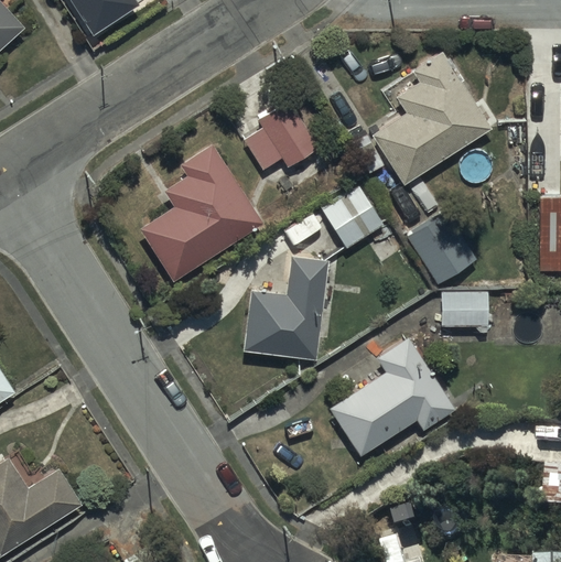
[(0,0),(0,46),(24,26),(0,0)]
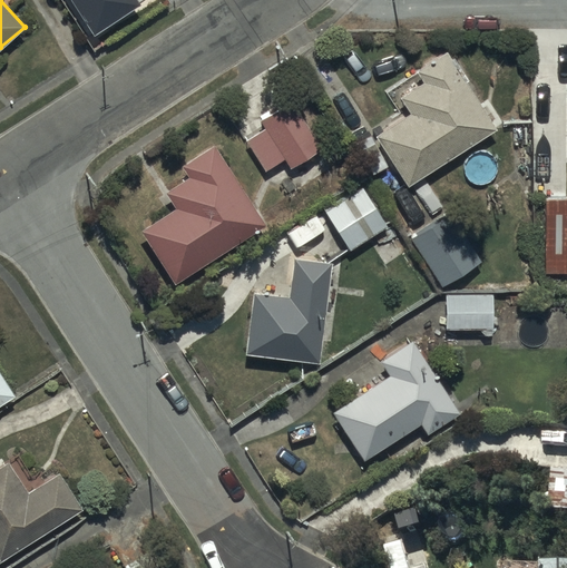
[(138,0),(74,0),(98,38),(144,8),(138,0)]
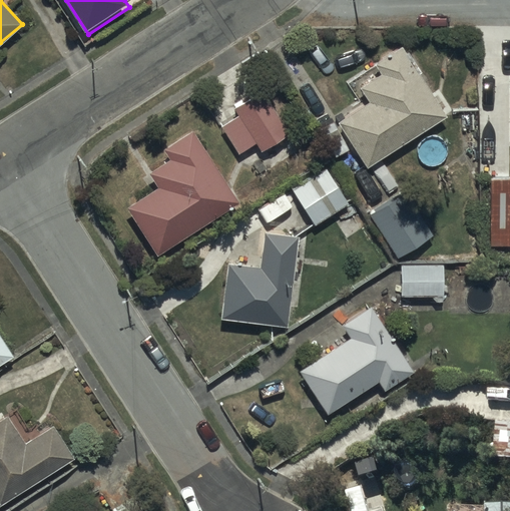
[(367,168),(417,136),(424,148),(450,132),(443,120),(446,118),(434,98),(442,93),(418,55),(412,58),(404,45),(375,63),(382,73),(361,86),(370,102),(338,122),(344,131),(331,139),(348,167),(361,158),(367,168)]
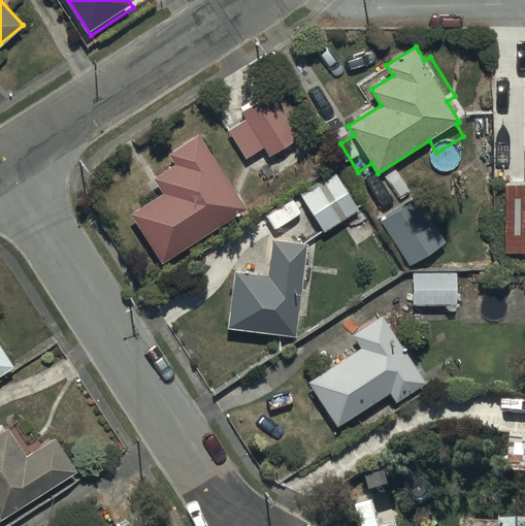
[(247,121),(229,132),(248,159),(263,149),(269,158),(298,138),(269,95),(241,113),(247,121)]
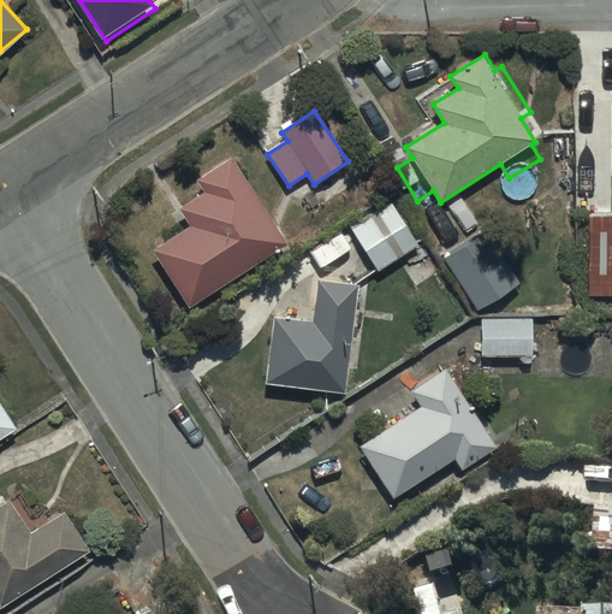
[(231,159),(197,179),(206,192),(180,207),(192,225),(154,249),(152,251),(189,308),(287,246),(231,159)]
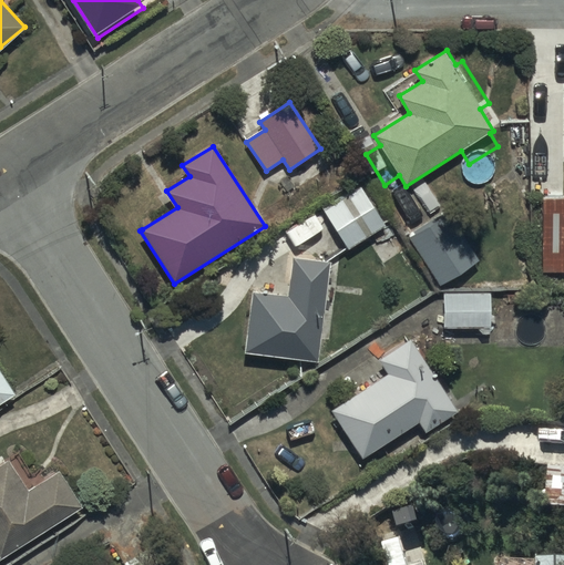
[(349,250),(388,227),(363,186),(325,211),(348,248),(349,250)]
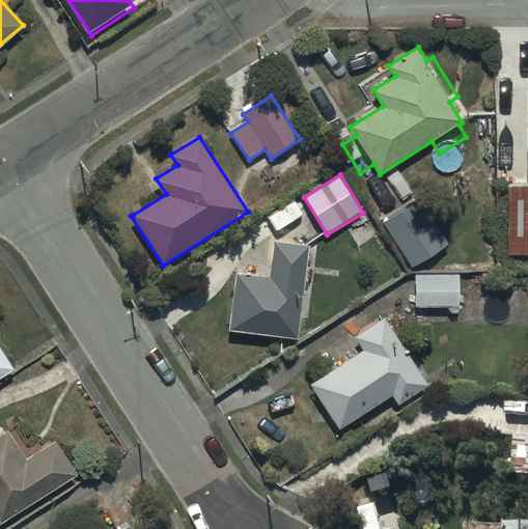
[(527,184),(507,185),(508,255),(527,254),(527,184)]
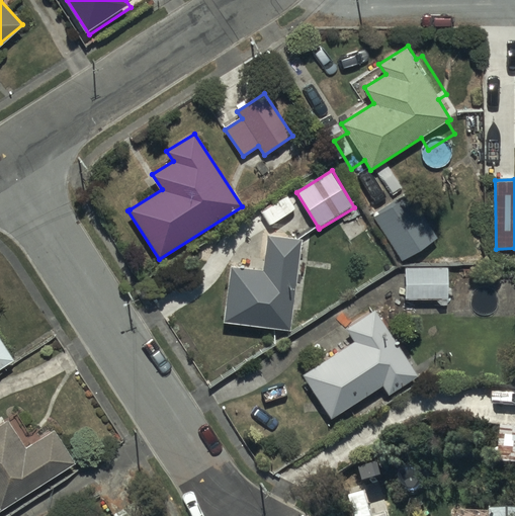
[(409,195),(374,219),(403,261),(437,238),(409,195)]
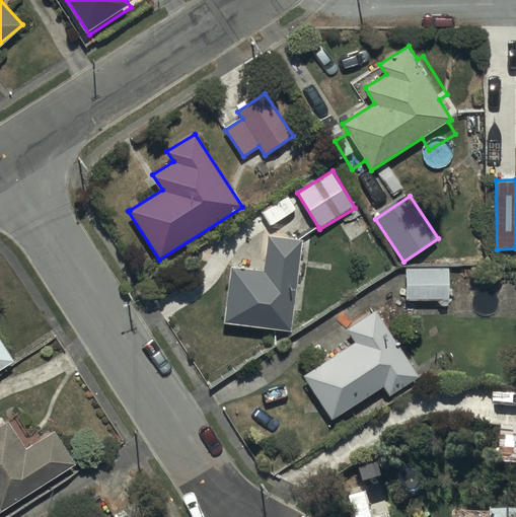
[(293,328),(300,237),(268,235),(265,272),(230,269),(225,323),(293,328)]
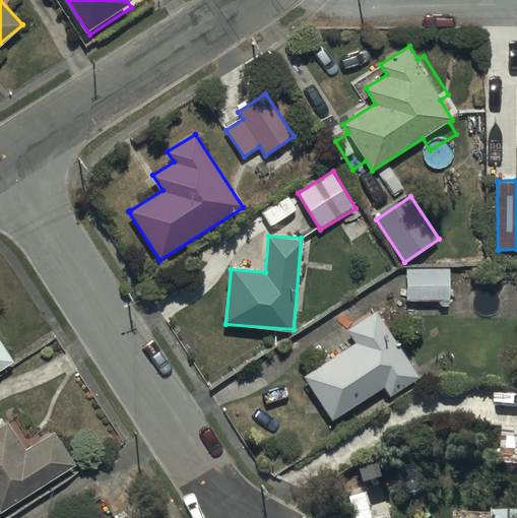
[(407,269),(407,301),(450,301),(450,269),(407,269)]
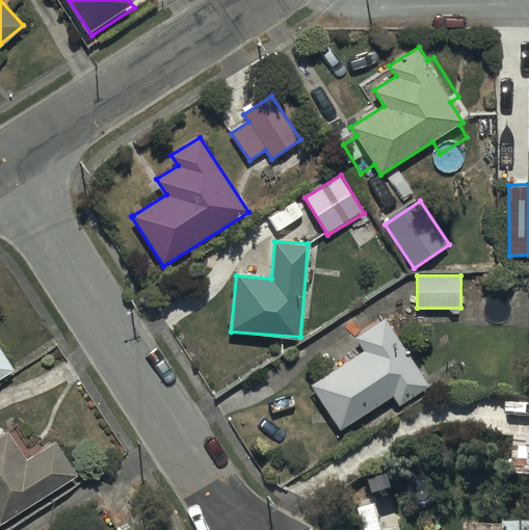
[(387,317),(355,337),(364,350),(310,385),(339,430),(392,396),(398,405),(429,386),(387,317)]
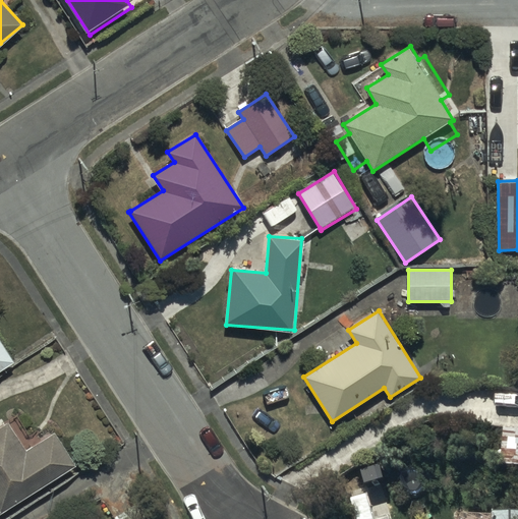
[(0,370),(14,362),(0,339),(0,370)]
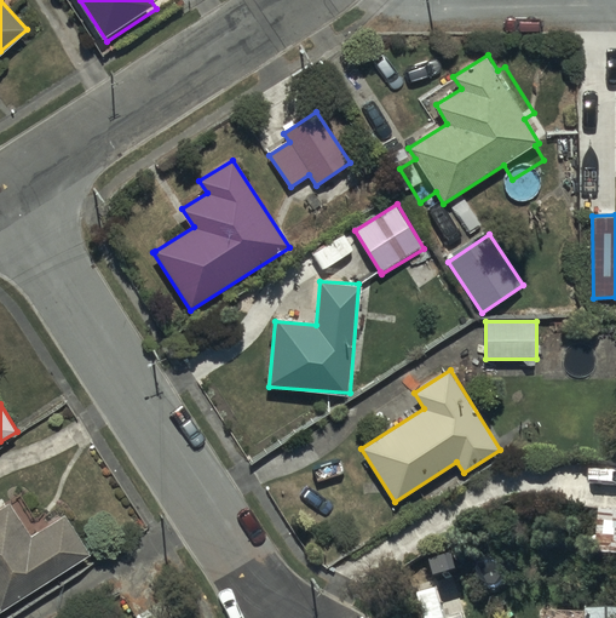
[(11,507),(0,513),(0,610),(87,555),(63,515),(29,536),(11,507)]
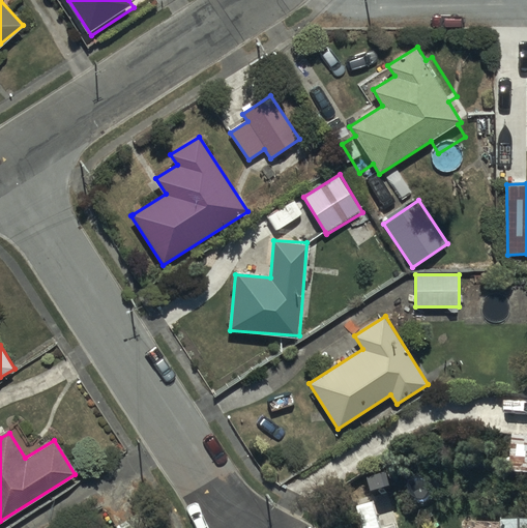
[(526,443),(517,443),(515,480),(526,480),(526,443)]
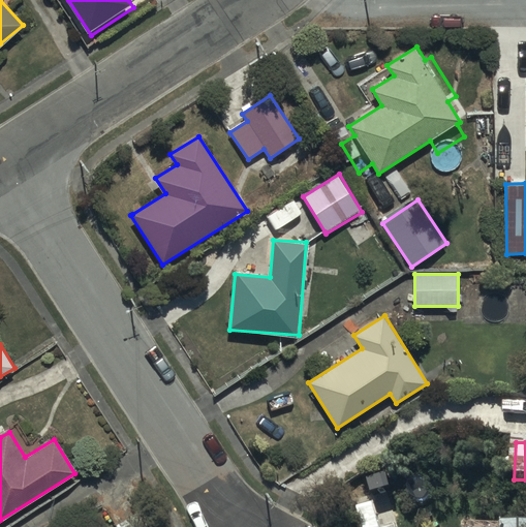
All buildings are outlined.
